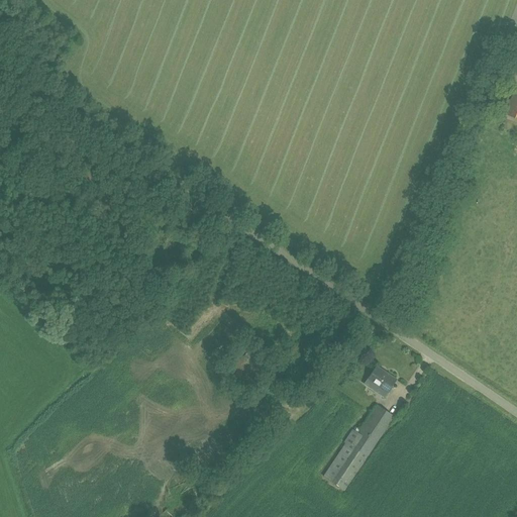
[(516,93),(514,92),(506,114),(516,117),(516,93)]
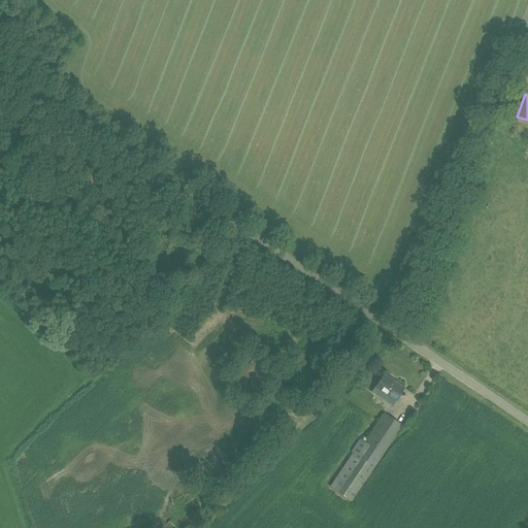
[(384,374),(372,392),(392,405),(404,388),(384,374)]
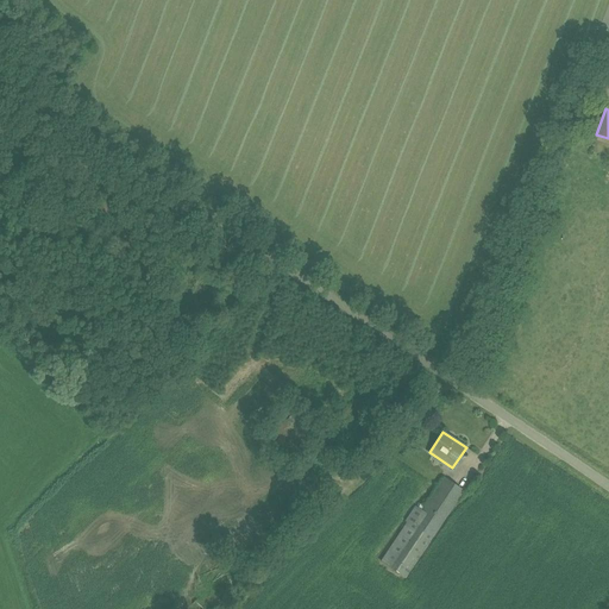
[(444,477),(421,509),(415,506),(405,521),(406,522),(432,539),(464,490),(444,477)]
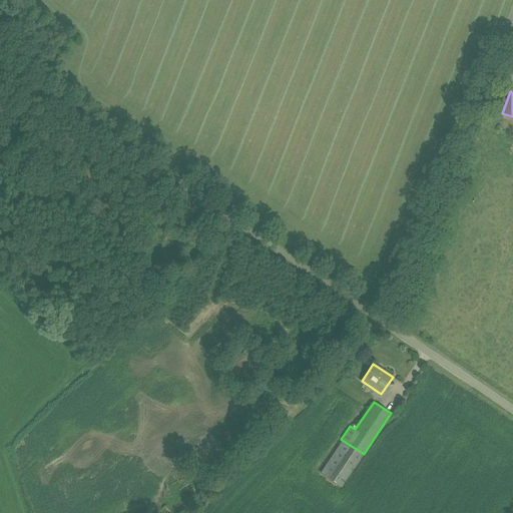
[(364,454),(342,440),(321,473),(342,487),(364,454)]
